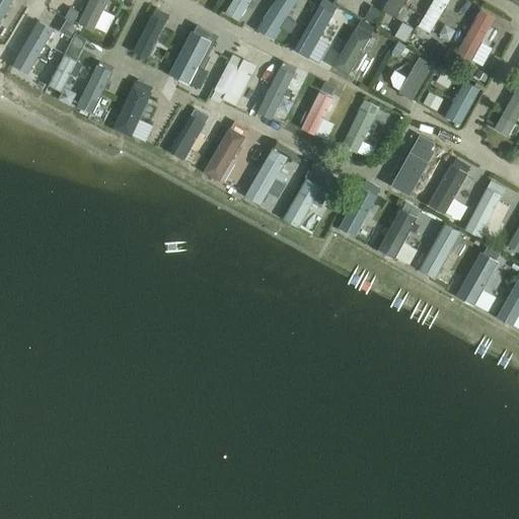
[(0,0),(0,22),(13,0),(0,0)]
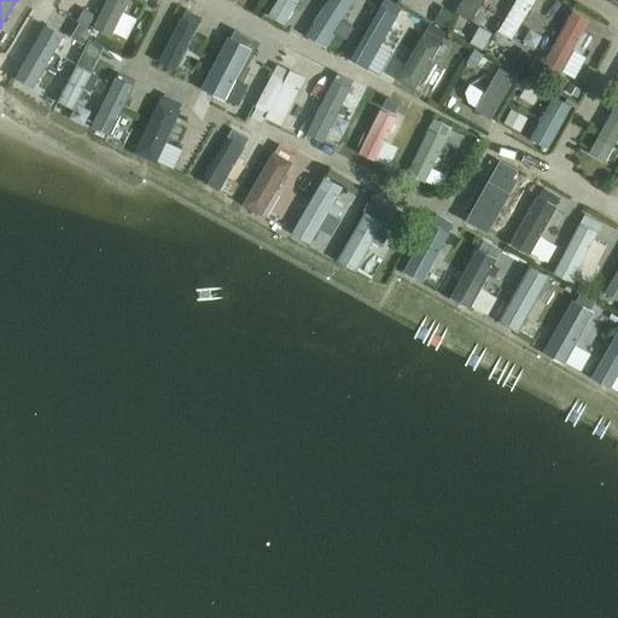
[(105,0),(93,27),(111,35),(128,0),(105,0)]
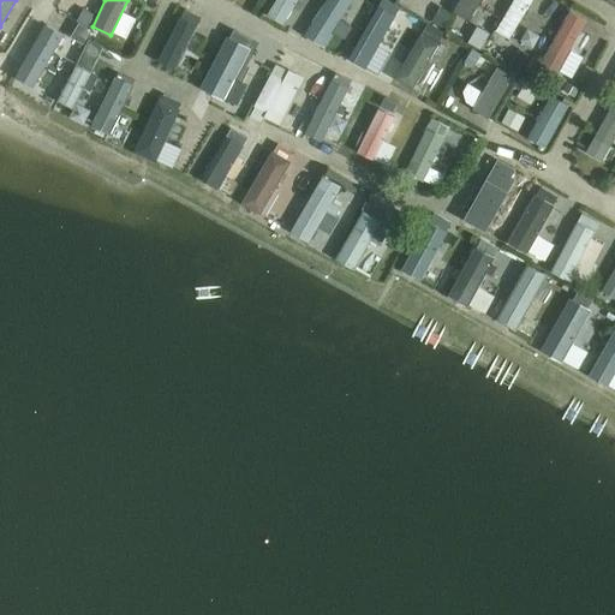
[(297,0),(275,0),(267,13),(284,23),(297,0)]
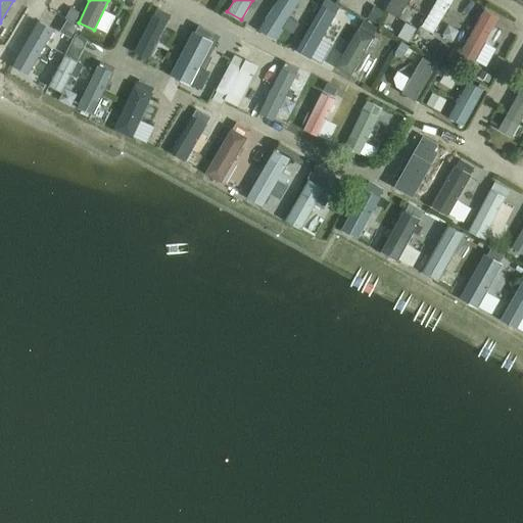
[(281,29),(280,28),(296,0),(275,0),(258,28),(275,38),(281,29)]
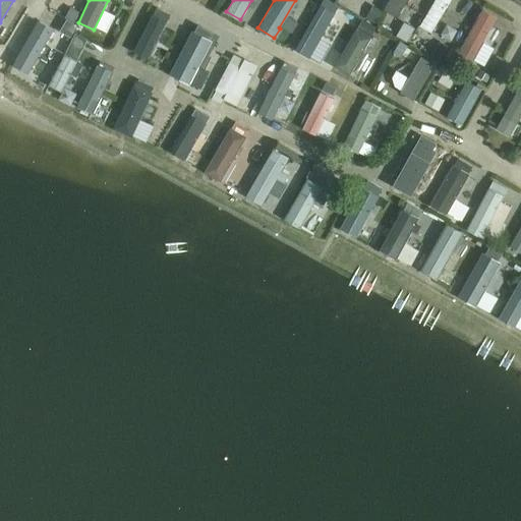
[(389,0),(384,9),(397,16),(407,0),(389,0)]
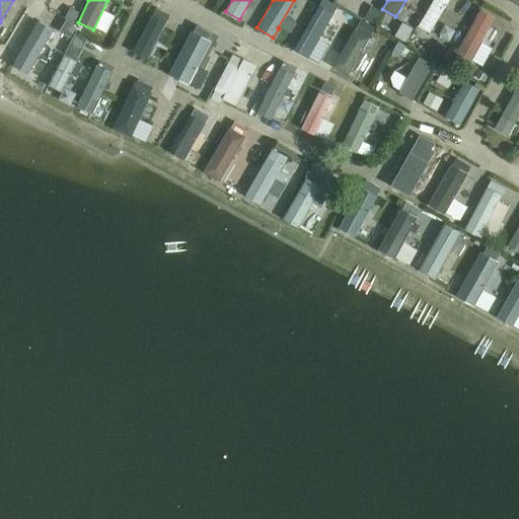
[(448,0),(433,0),(418,25),(430,32),(448,0)]
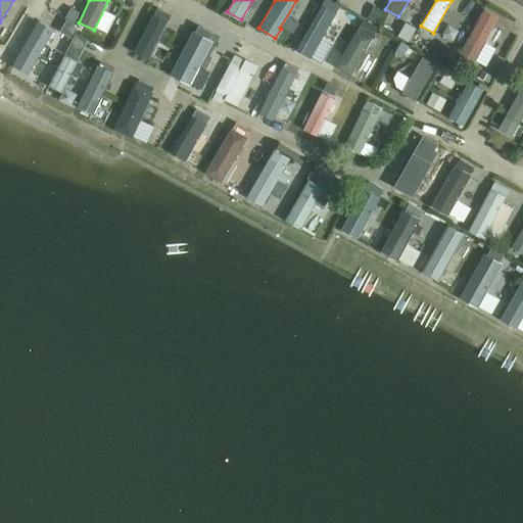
[(333,30),(345,36),(360,6),(347,1),(333,30)]
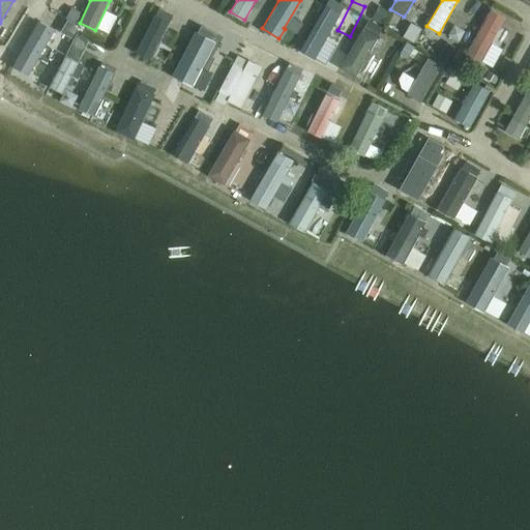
[(156,15),(138,53),(151,60),(170,22),(173,15),(159,7),(156,15)]
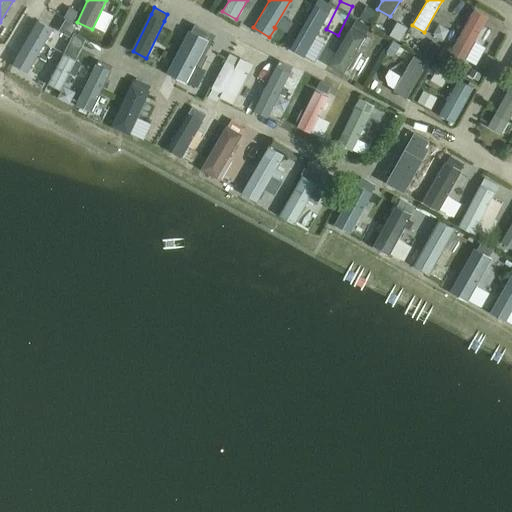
[(449,54),(463,62),(488,17),(474,8),(449,54)]
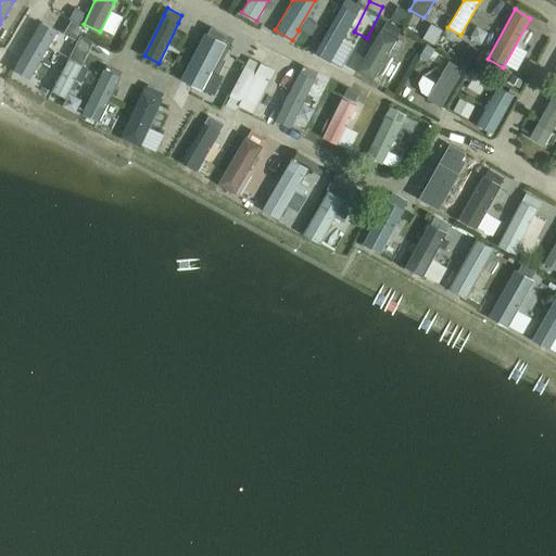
[(351,19),(338,11),(318,46),(331,53),(351,19)]
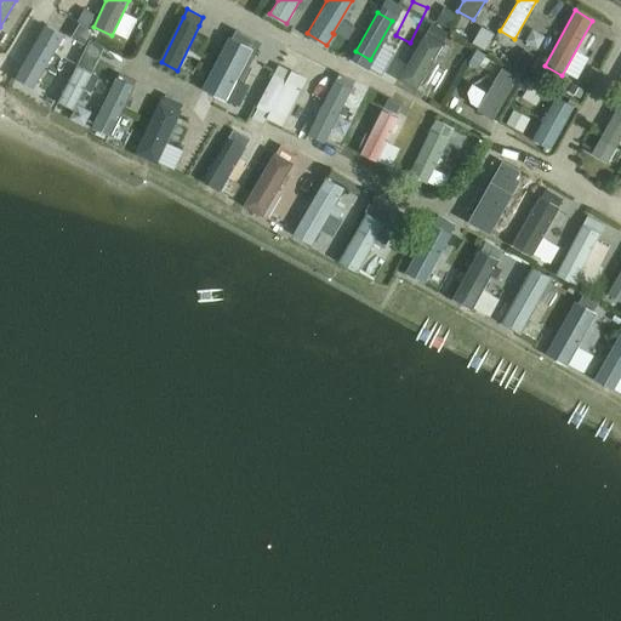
[(439,41),(454,27),(440,15),(427,30),(439,41)]
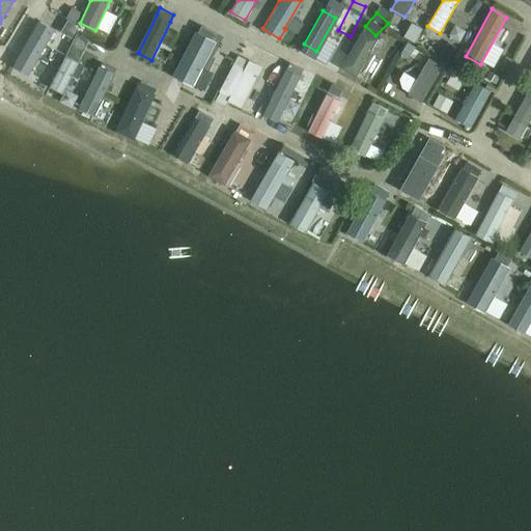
[(54,30),(38,21),(12,66),(29,75),(54,30)]
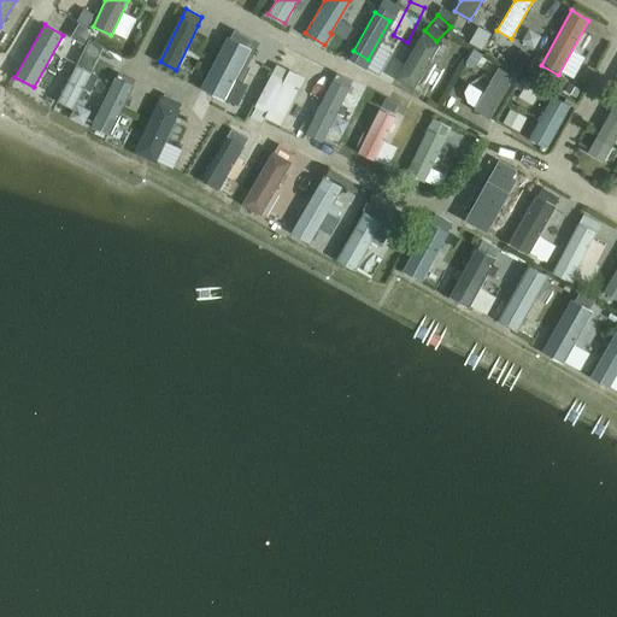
[(97,34),(84,54),(100,63),(111,42),(97,34)]
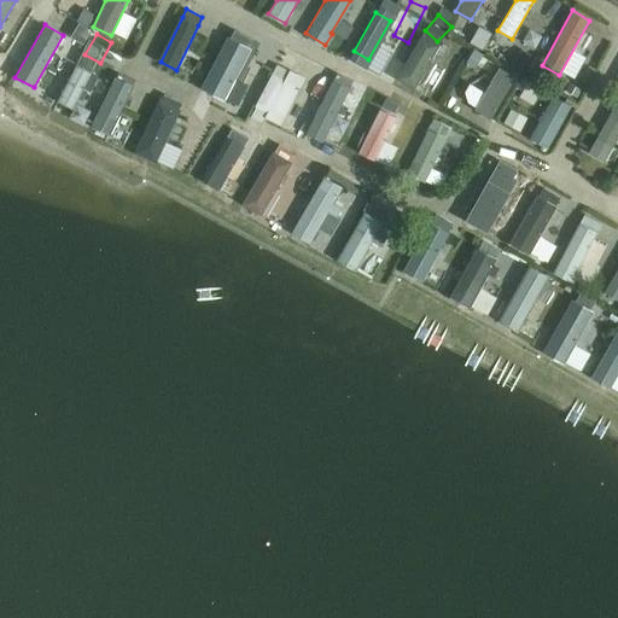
[(397,79),(415,89),(441,44),(439,44),(423,34),(397,79)]
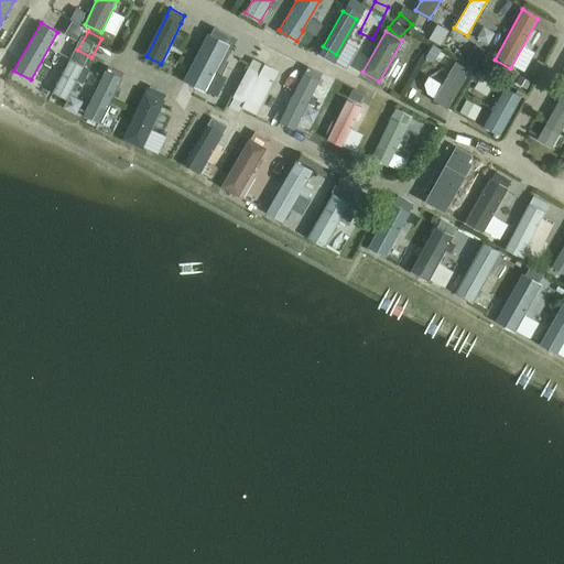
[(476,54),(488,58),(495,43),(483,38),(476,54)]
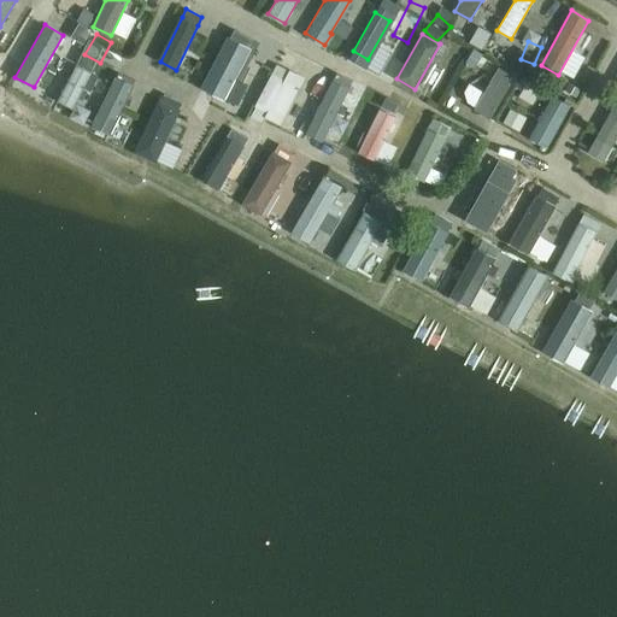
[(210,90),(241,100),(247,83),(235,80),(245,48),(224,42),(210,90)]
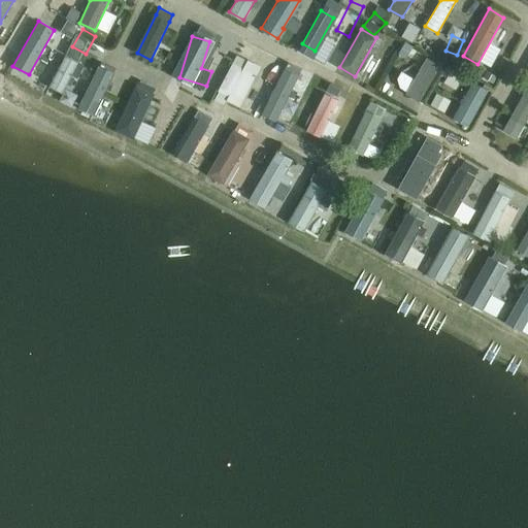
[(399,54),(406,58),(413,46),(405,42),(399,54)]
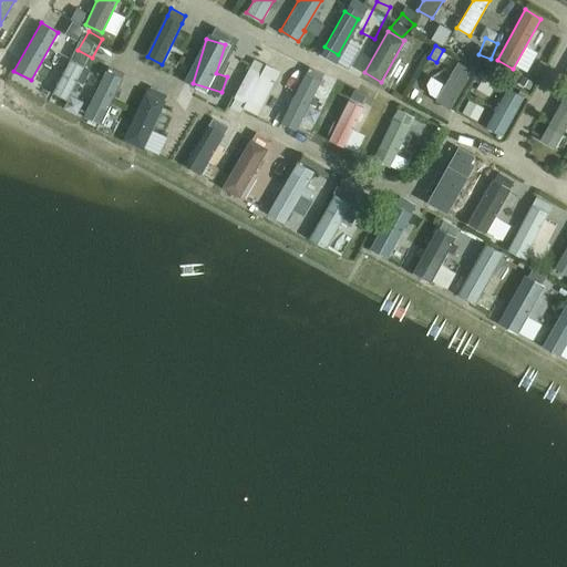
[(256,52),(239,98),(275,110),(291,64),(256,52)]
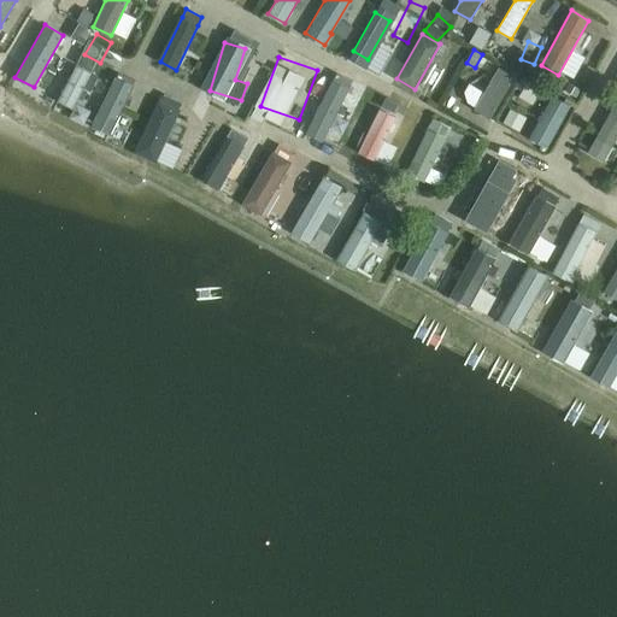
[(89,92),(98,76),(76,64),(57,100),(72,109),(83,88),(89,92)]
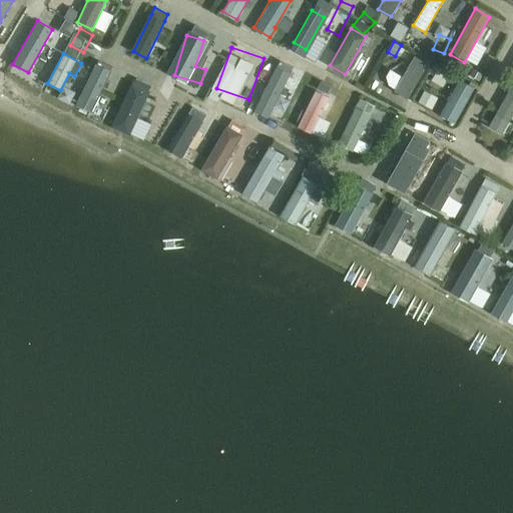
[(427,63),(415,55),(394,91),(407,98),(427,63)]
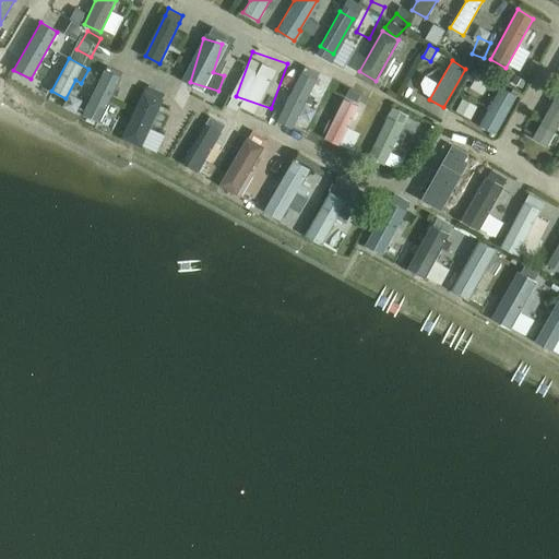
[(83,114),(99,121),(121,76),(120,76),(122,73),(107,66),(106,69),(105,69),(83,114)]
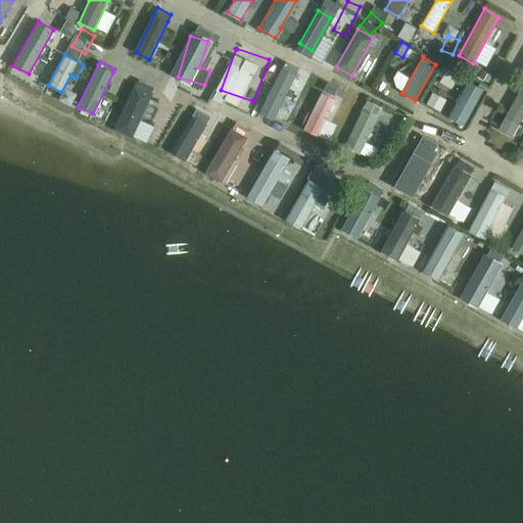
[(270,119),(281,95),(283,90),(291,76),(290,76),(294,68),(282,62),(279,69),(278,69),(256,111),(270,119)]
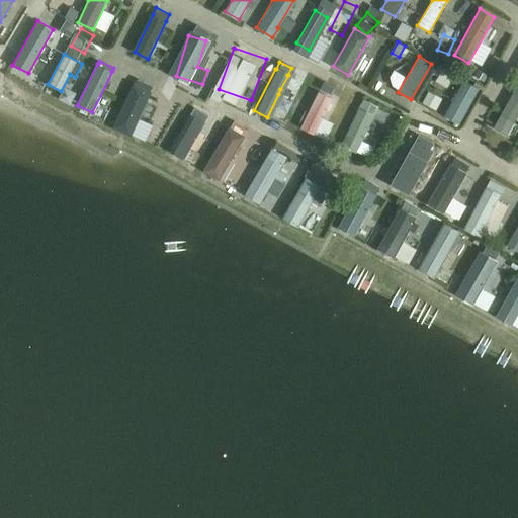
[(112,127),(131,136),(132,134),(139,118),(152,91),(150,90),(153,85),(138,78),(136,83),(134,82),(112,127)]
